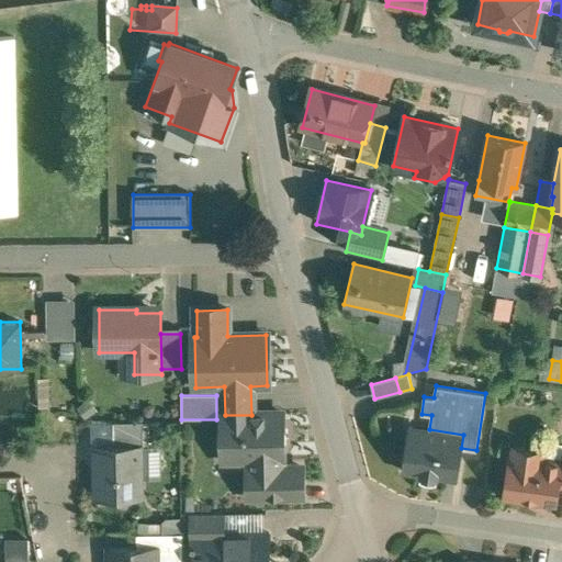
[(225,415),(224,415),(224,438),(231,438),(231,461),(233,461),(236,463),(249,463),(249,497),(301,497),(301,469),(282,469),(281,446),(285,442),(285,431),(281,428),(281,414),(251,415),(225,415)]
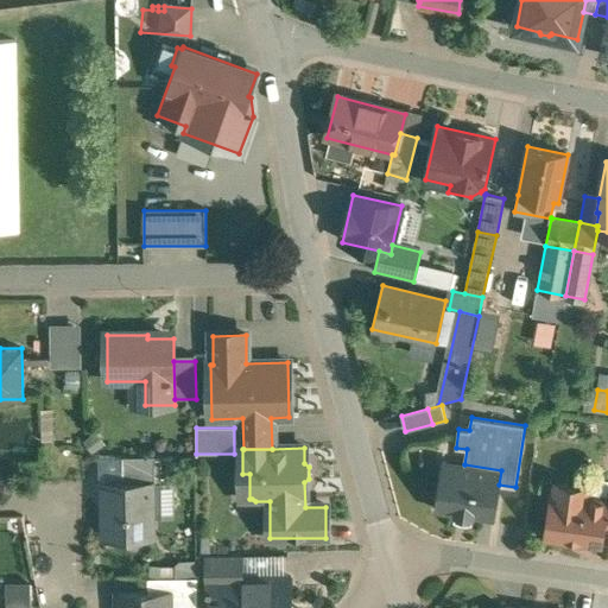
[(580,461),(543,455),(539,480),(555,482),(576,485),(577,480),(580,461)]
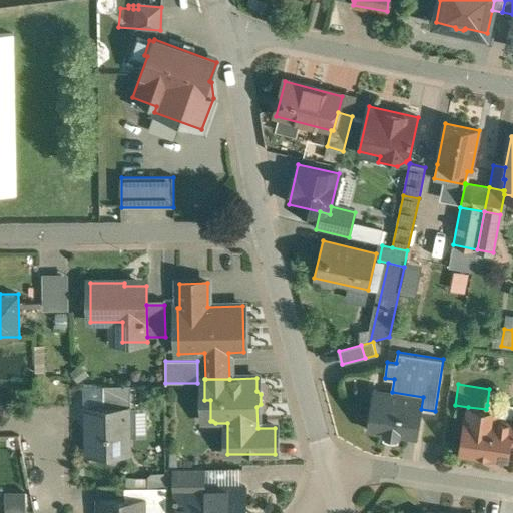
[(136,386),(104,386),(104,409),(128,409),(128,410),(136,410),(136,386)]
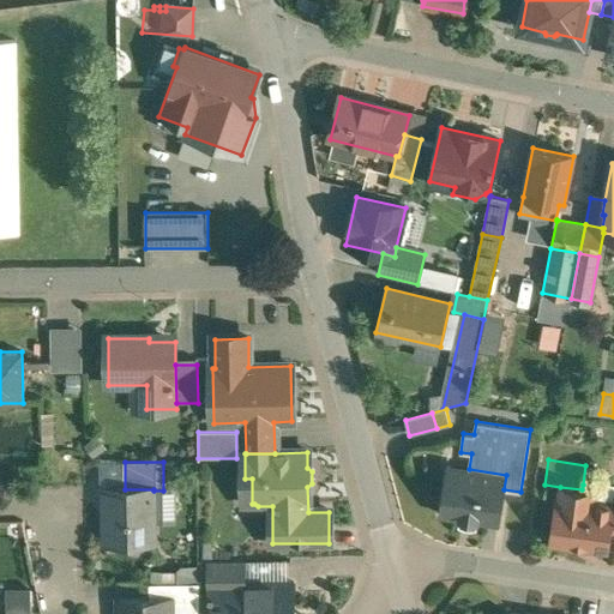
[(469,469),(447,465),(440,516),(463,519),(464,517),(495,522),(495,524),(498,524),(504,489),(506,475),(469,469)]
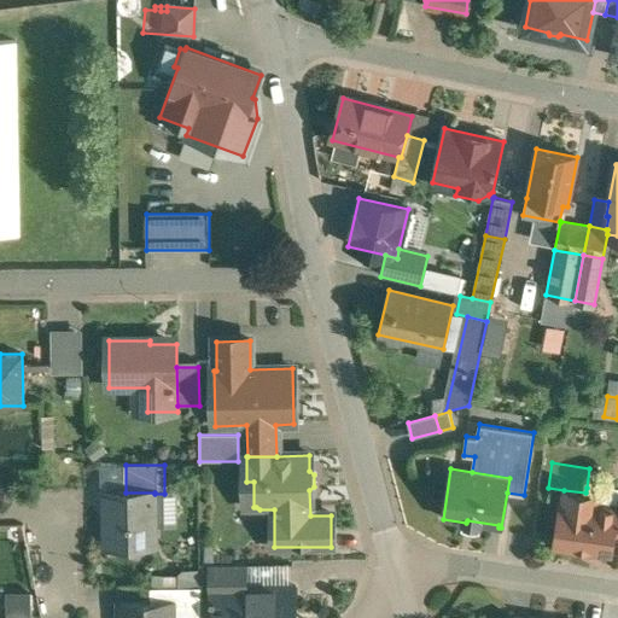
[(586,493),(564,490),(555,547),(610,554),(617,500),(617,491),(587,488),(586,493)]
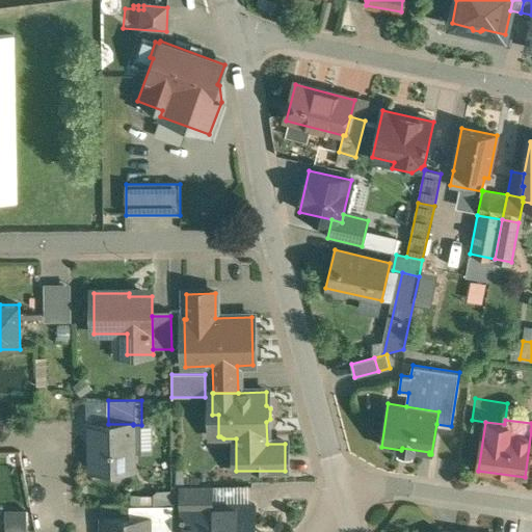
[(108,424),(91,424),(92,449),(90,449),(91,471),(133,471),(133,425),(133,424),(108,424)]
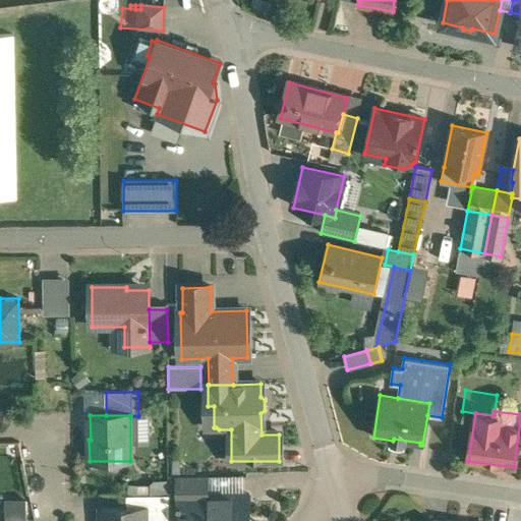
[(207,476),(177,476),(178,505),(190,505),(190,498),(208,497),(207,476)]
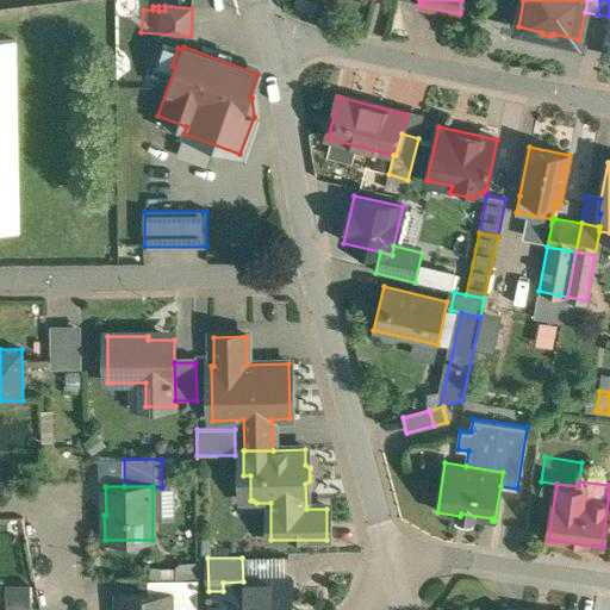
[(198,609),(198,579),(148,580),(148,596),(170,596),(170,609),(198,609)]
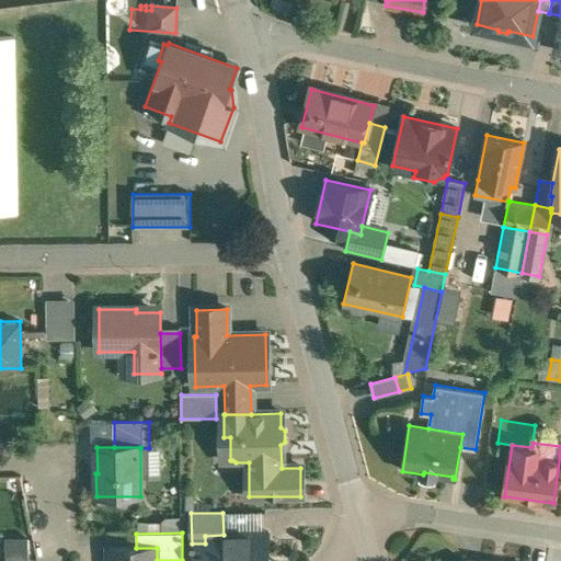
[(224,535),(205,536),(205,544),(205,560),(268,560),(268,547),(266,547),(266,536),(270,536),(270,534),(224,535)]
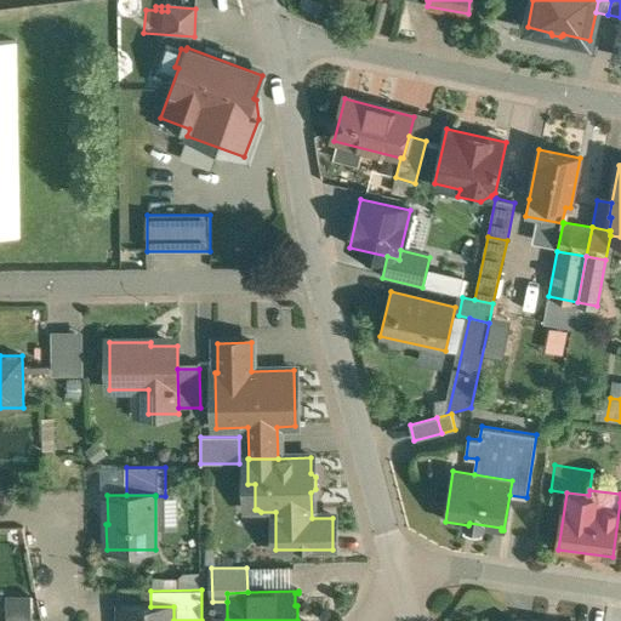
[(151,607),(120,607),(120,620),(174,620),(174,607),(151,607)]
